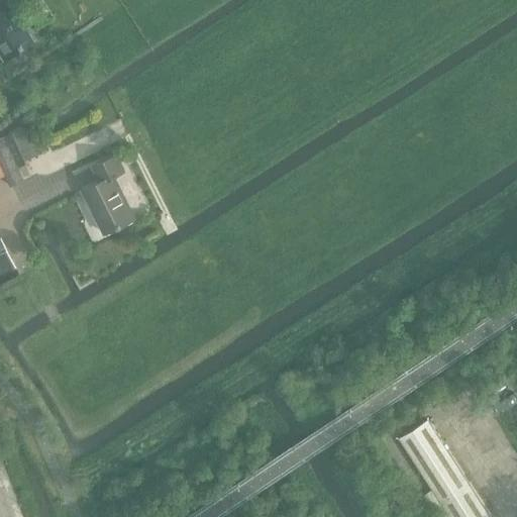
[(0,0),(0,54),(4,60),(34,40),(7,0),(0,0)]
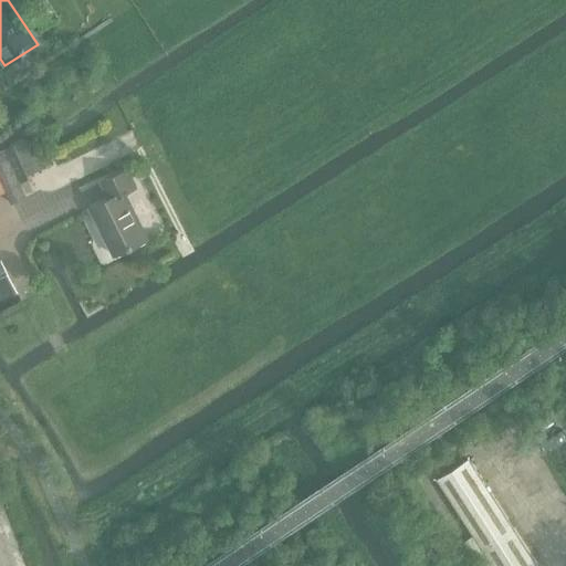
[(0,152),(0,194),(6,191),(8,195),(12,203),(25,198),(20,185),(29,180),(27,176),(45,168),(38,153),(32,156),(23,137),(11,143),(13,147),(0,152)]
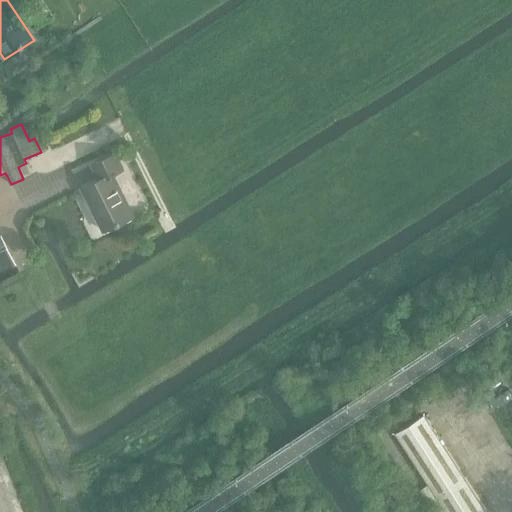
[(82,188),(103,231),(133,215),(113,174),(123,169),(115,153),(92,165),(99,179),(82,188)]
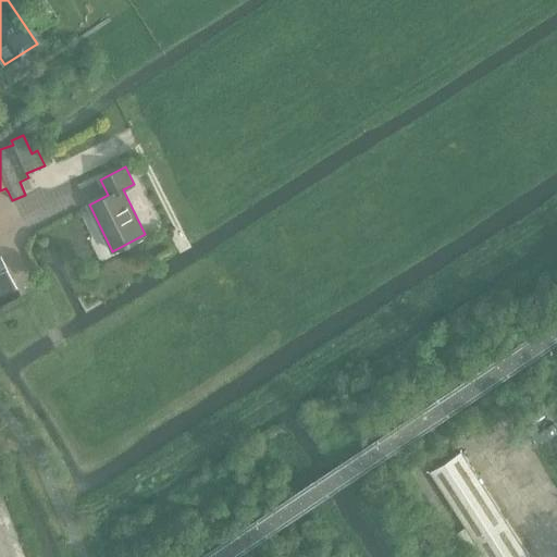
[(0,296),(16,288),(1,257),(0,257),(0,296)]
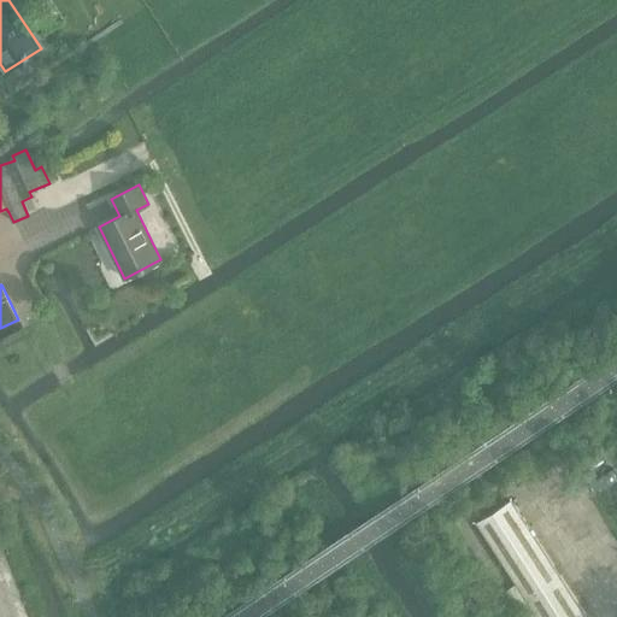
[(585,616),(511,501),(477,523),(538,616),(585,616)]
